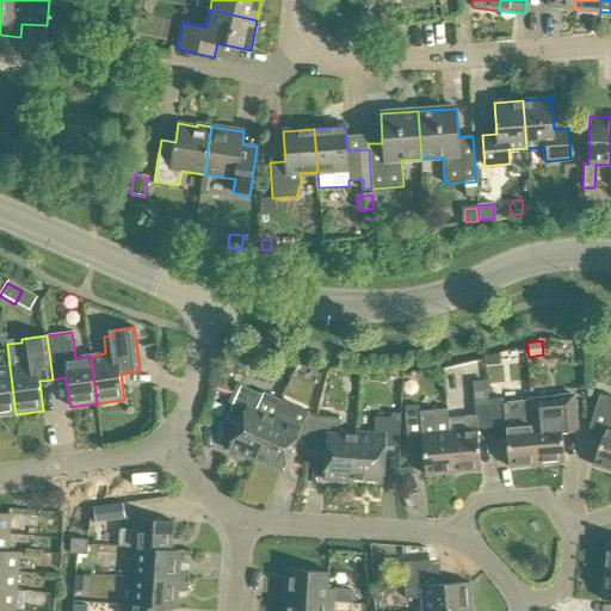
[(500,357),(487,358),(488,368),(500,368),(500,357)]
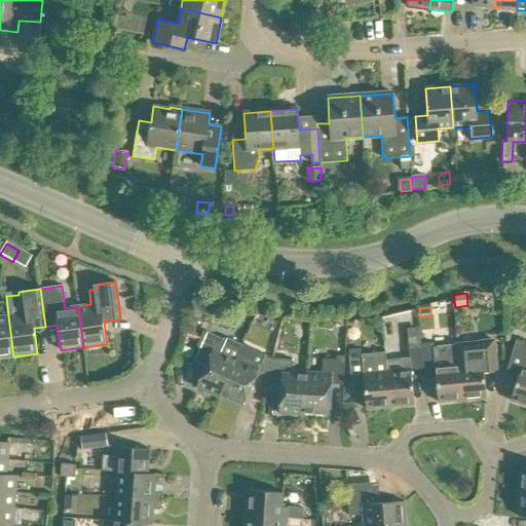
[(0,358),(13,357),(8,315),(0,315),(0,358)]
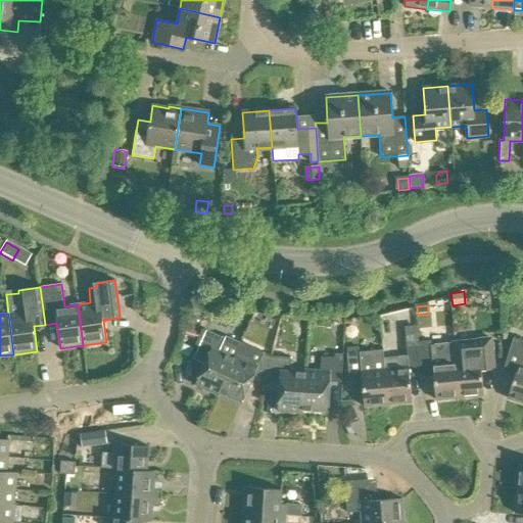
[(417,327),(405,328),(407,347),(419,346),(418,342),(417,327)]
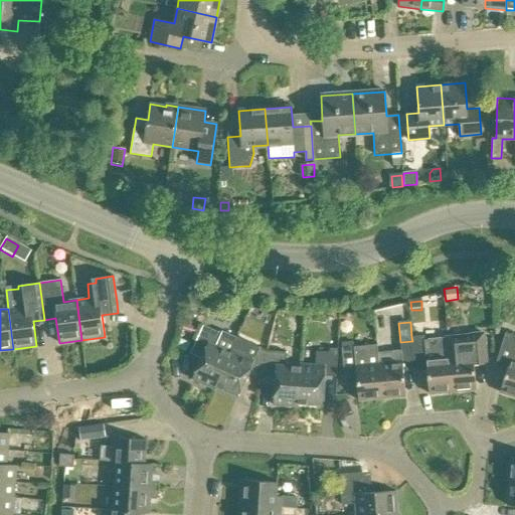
[(184,324),(182,331),(191,334),(194,327),(184,324)]
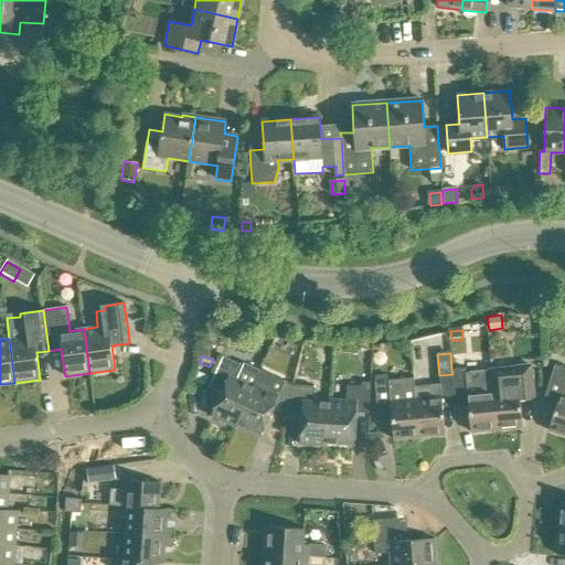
[(211,416),(235,427),(254,384),(260,371),(245,363),(244,366),(223,356),(212,381),(223,386),(211,416)]
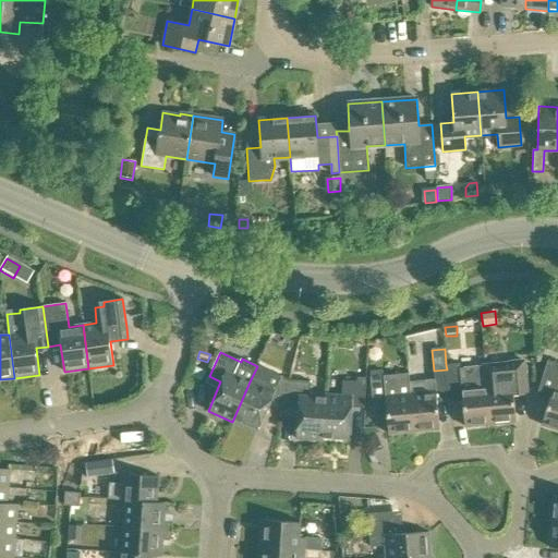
[(542,425),(557,429),(557,363),(548,361),(538,391),(550,395),(542,425)]
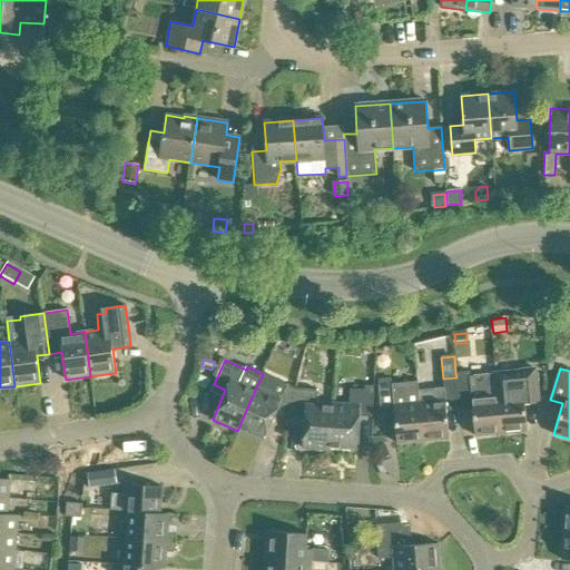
[(495,373),(501,433),(527,431),(524,400),(537,399),(534,370),(521,371),(495,373)]
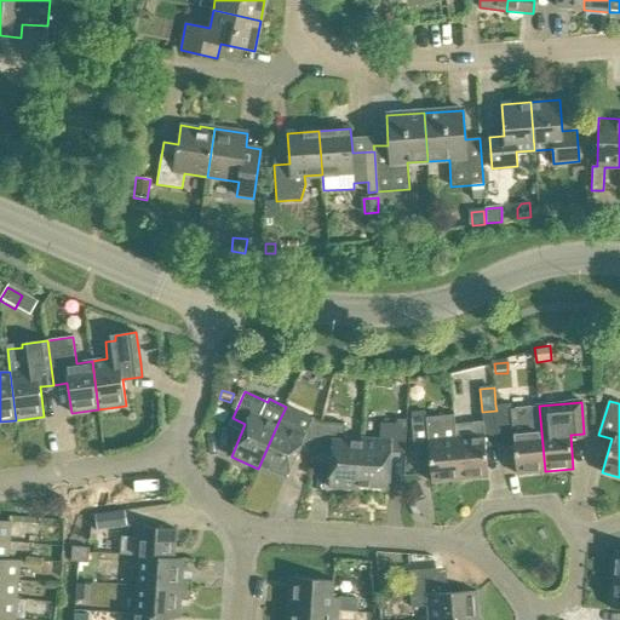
[(545,471),(539,406),(511,408),(510,403),(495,406),(497,411),(499,441),(514,440),(517,474),(545,471)]
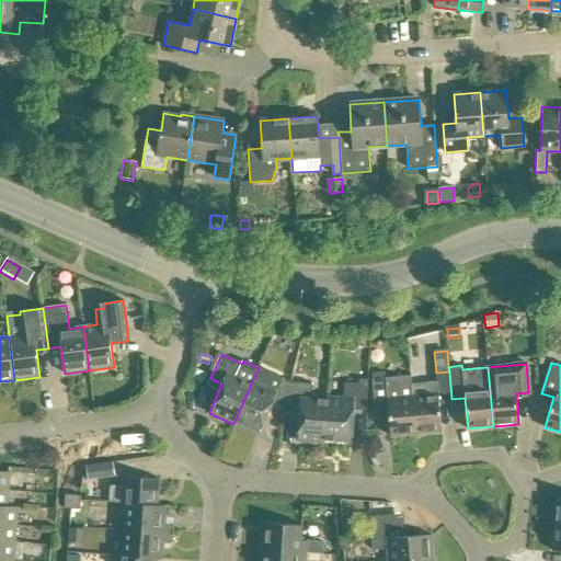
[(285,408),(290,382),(259,368),(252,381),(233,424),(235,424),(236,421),(260,432),(272,402),(285,408)]
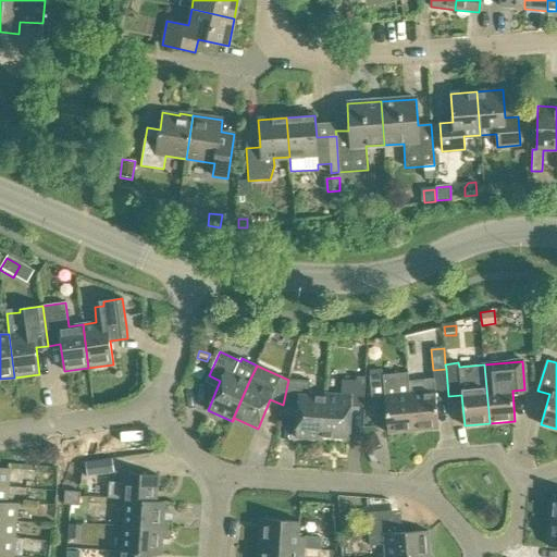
[(407,372),(381,374),(380,369),(370,369),(371,375),(370,375),(372,404),(385,401),(387,433),(413,431),(409,393),(408,393),(407,372)]
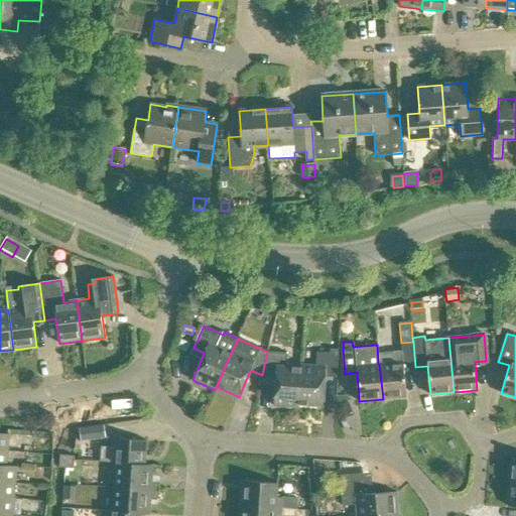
[(402,362),(379,364),(383,399),(406,397),(403,368),(415,367),(413,342),(401,343),(402,362)]
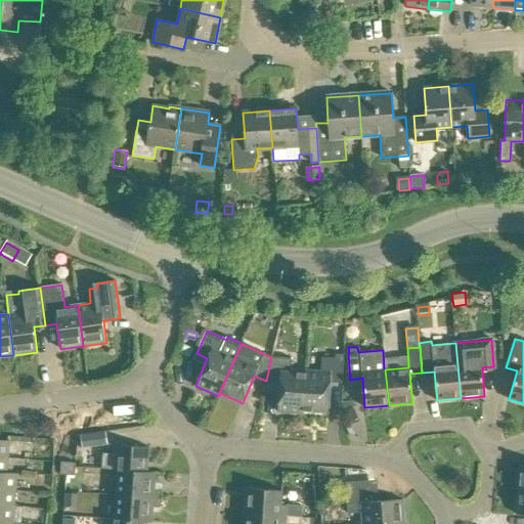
[(335,353),(335,358),(321,357),(321,372),(306,370),(303,413),(304,413),(304,410),(329,412),(331,383),(342,383),(344,354),(335,353)]
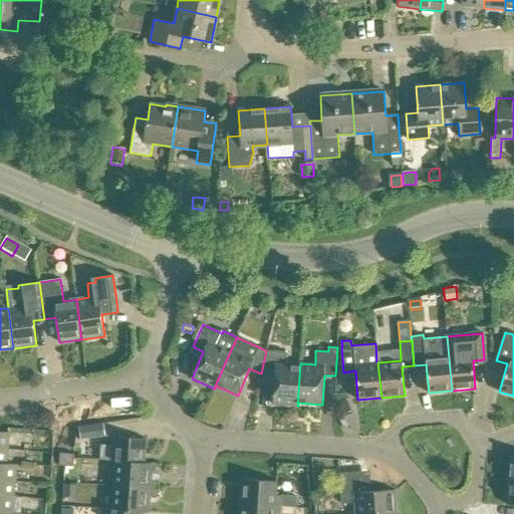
[(297,406),(300,363),(299,363),(299,366),(284,365),(285,351),(266,350),(261,373),(274,374),(272,404),(297,406)]
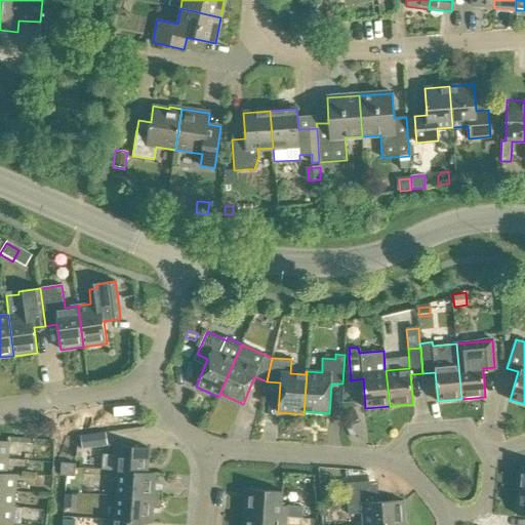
[(105,433),(92,434),(94,446),(107,445),(105,433)]
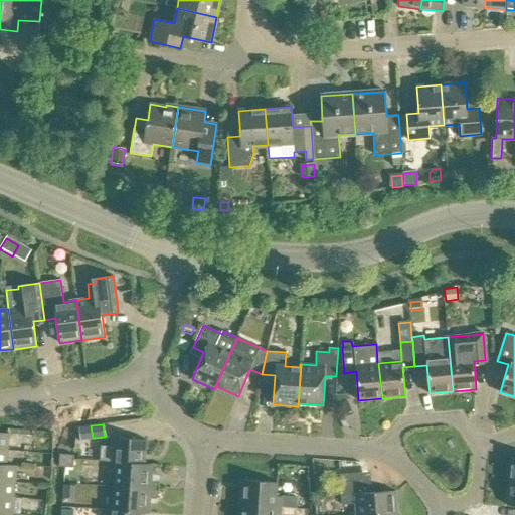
[(0,449),(7,450),(9,434),(0,433),(0,449)]
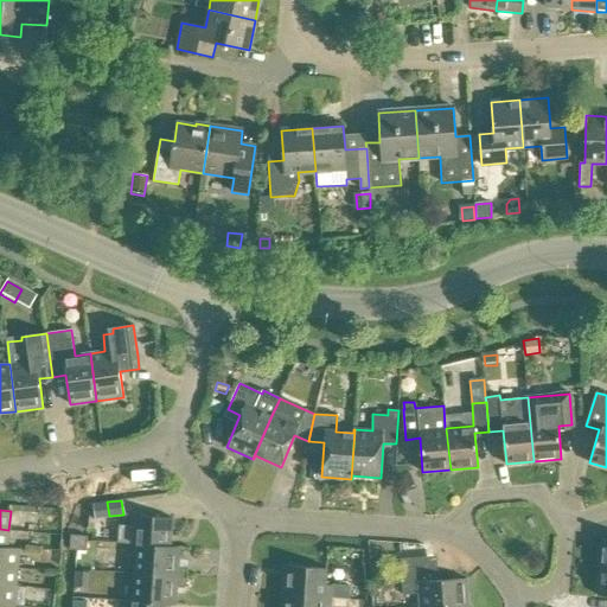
[(136,544),(171,547),(172,518),(132,516),(131,529),(138,529),(136,544)]
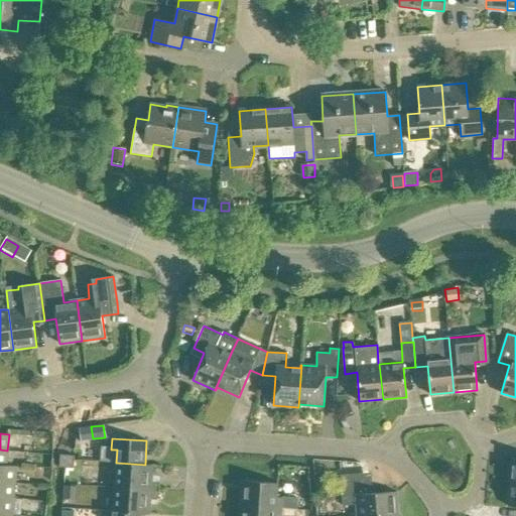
[(74,469),(74,456),(59,455),(59,468),(74,469)]
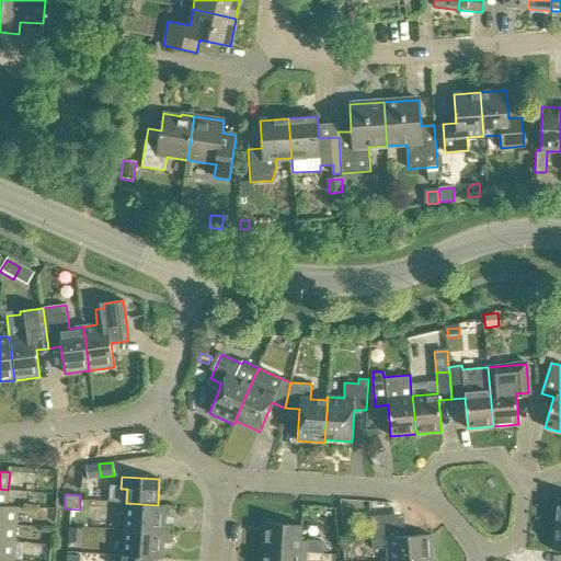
[(165,506),(158,505),(126,503),(124,530),(172,534),(173,524),(164,523),(165,506)]
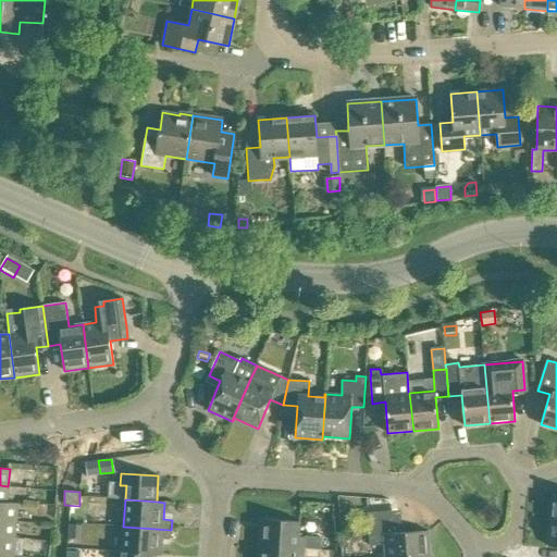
[(0,520),(16,521),(17,504),(7,503),(0,502),(0,520)]
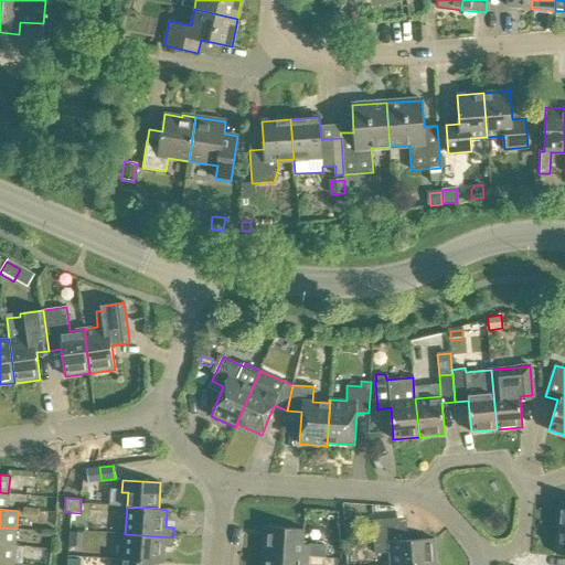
[(391,553),(391,564),(416,564),(435,564),(434,539),(398,541),(396,519),(373,520),(375,554),(391,553)]
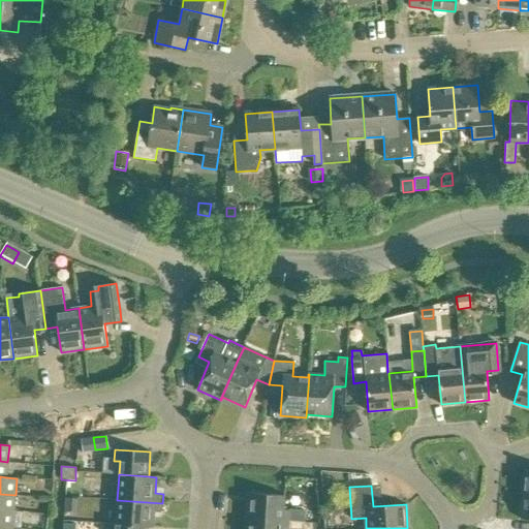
[(338,491),(324,491),(325,507),(339,506),(338,491)]
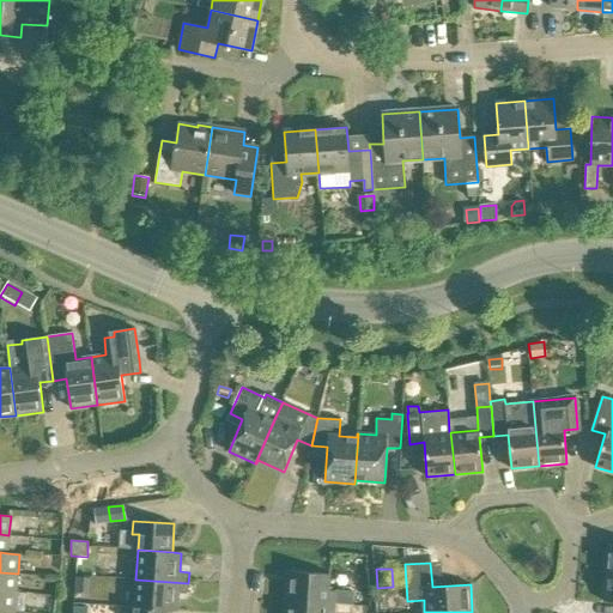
[(286,571),(284,600),(351,605),(352,605),(353,592),(328,590),(329,574),(286,571)]
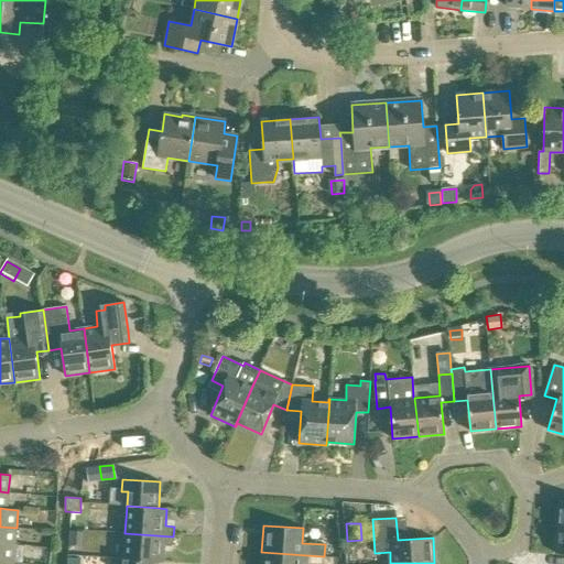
[(0,543),(14,545),(17,528),(0,527),(0,543)]
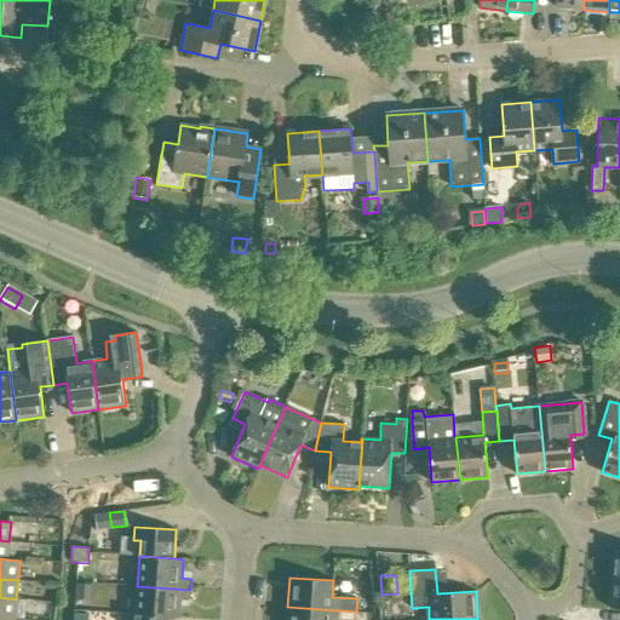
[(76,584),(75,600),(86,601),(87,585),(76,584)]
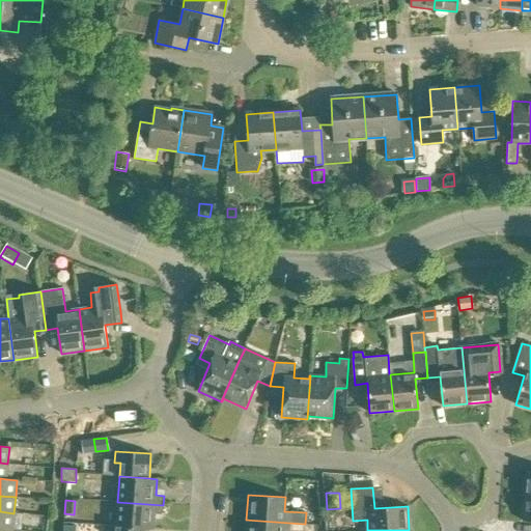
[(116,527),(145,529),(154,530),(155,513),(162,514),(163,505),(117,502),(116,527)]
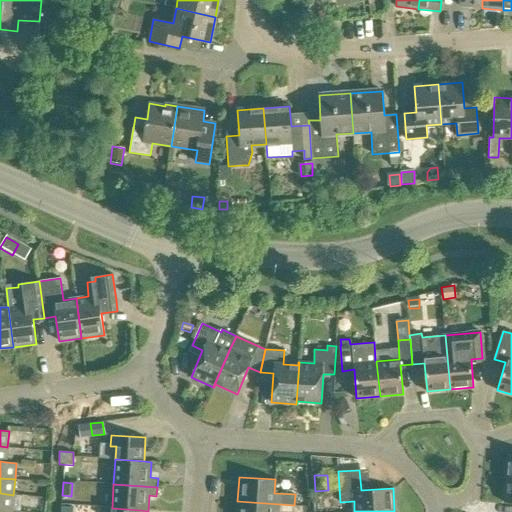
[(0,509),(12,510),(13,495),(0,493),(0,509)]
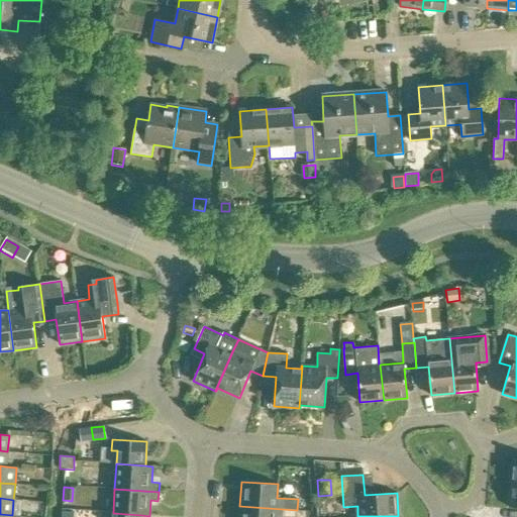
[(238,516),(295,516),(296,510),(239,506),(238,516)]
